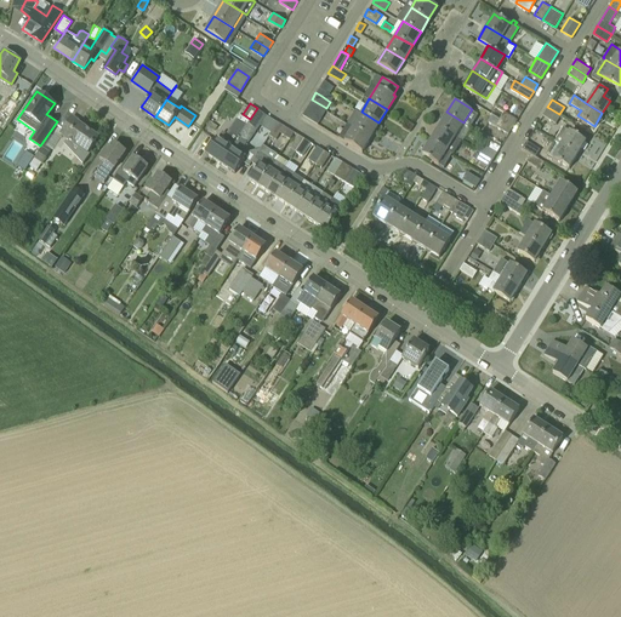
[(302,113),(318,123),(323,115),(307,106),(302,113)]
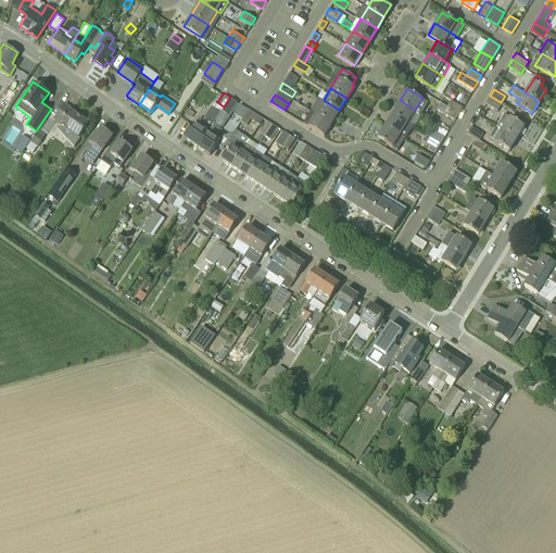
[(485,101),(497,109),(501,102),(490,96),(485,101)]
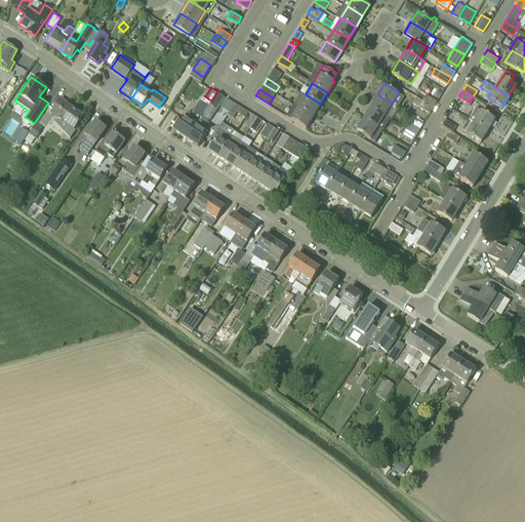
[(206,124),(219,103),(225,95),(217,91),(211,101),(202,115),(187,136),(199,145),(210,127),(206,124)]
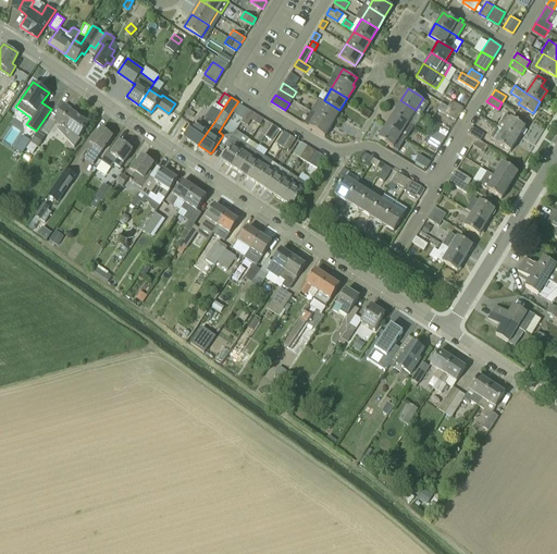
[(307,124),(321,99),(318,97),(302,122),(307,124)]
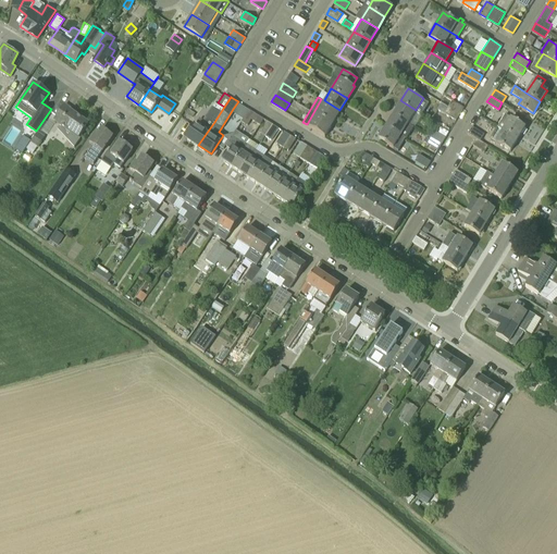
[(448,106),(459,113),(463,106),(453,98),(448,106)]
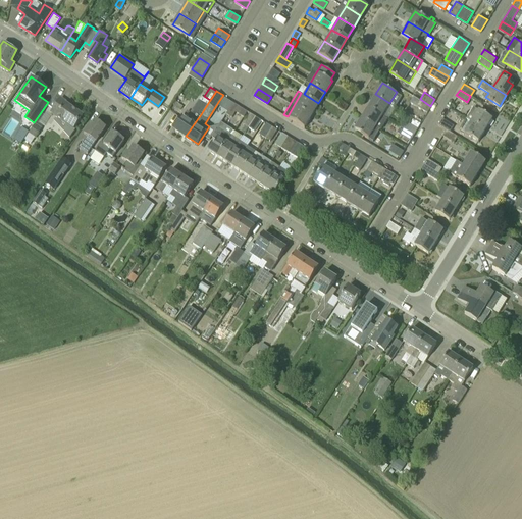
[(184,96),(178,93),(174,99),(179,102),(184,96)]
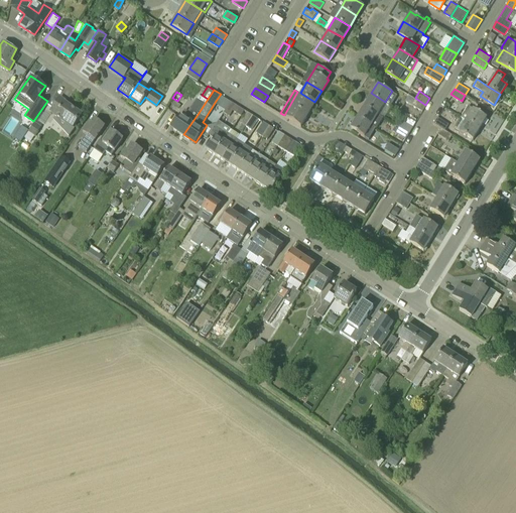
[(307,113),(314,102),(300,93),(293,104),(307,113)]
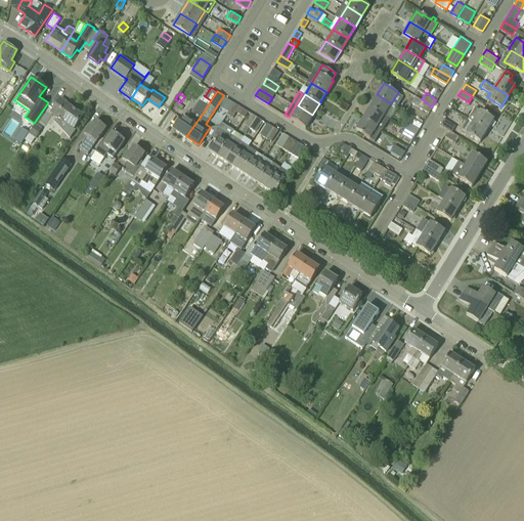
[(384,115),(391,103),(377,94),(370,105),(384,115)]
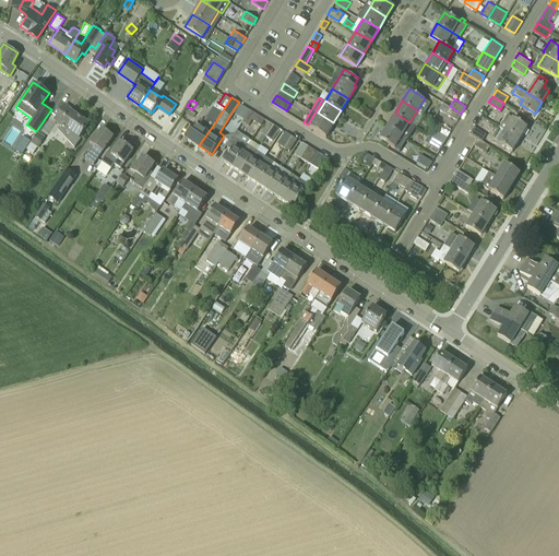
[(458,119),(461,114),(450,106),(443,102),(439,107),(458,119)]
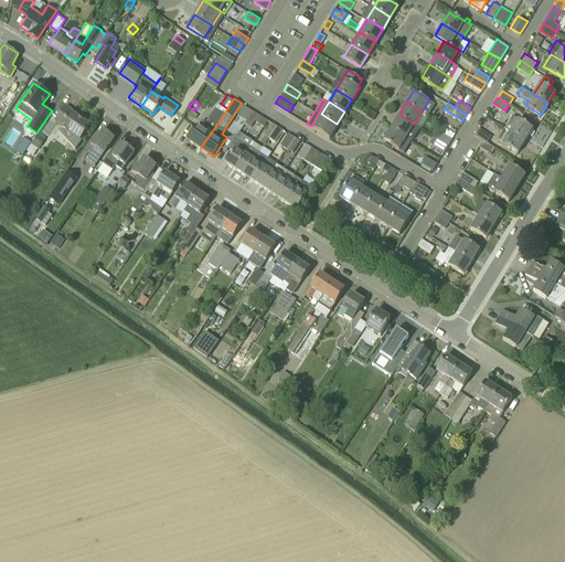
[(54,119),(61,124),(57,128),(74,146),(89,124),(71,110),(72,109),(65,104),(54,119)]
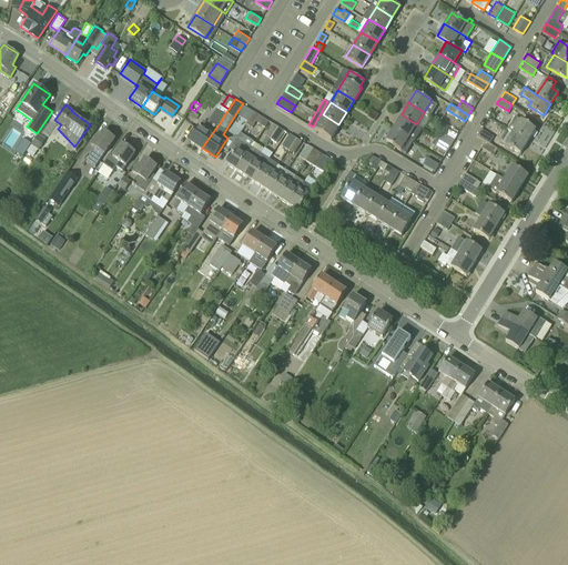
[(256,120),(260,114),(253,110),(246,122),(252,125),(256,120)]
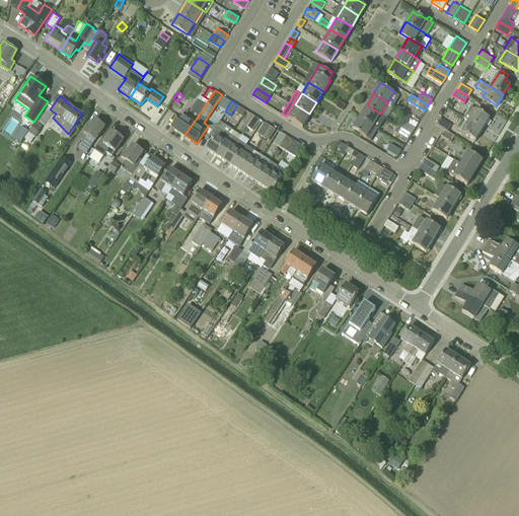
[(248,111),(237,104),(234,109),(244,117),(248,111)]
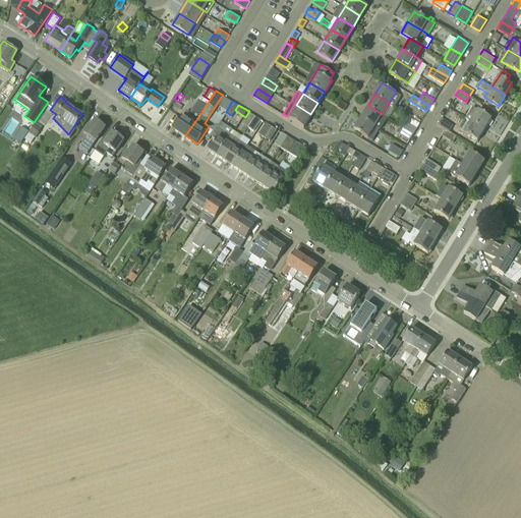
[(304,125),(310,114),(296,105),(289,116),(304,125)]
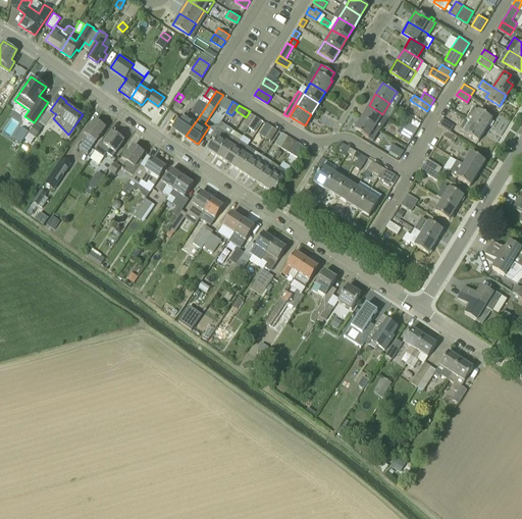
[(362,116),(376,124),(381,127),(387,117),(382,114),(369,105),(362,116)]
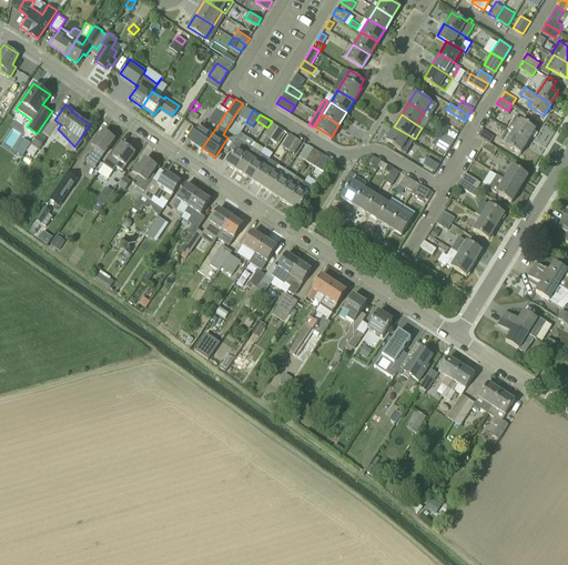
[(515,114),(507,128),(528,140),(536,128),(515,114)]
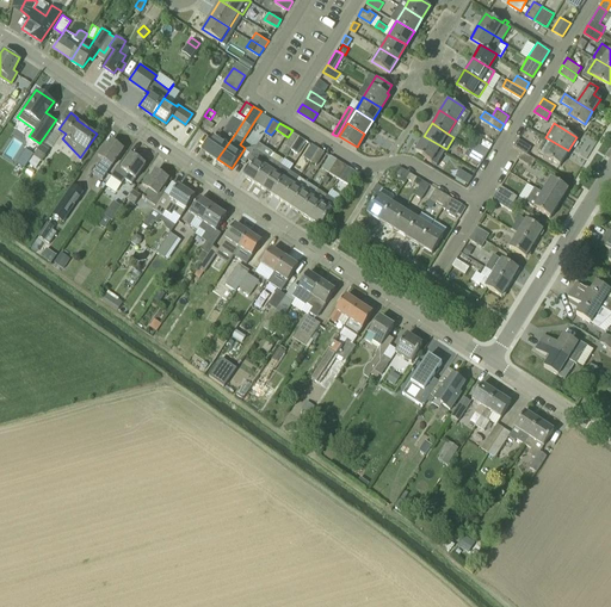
[(217,159),(235,134),(230,130),(227,135),(217,129),(214,135),(203,149),(217,159)]
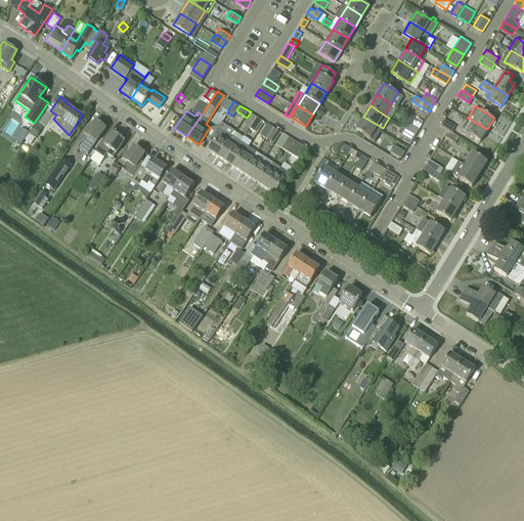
[(244,123),(247,124),(250,126),(257,116),(251,112),(247,118),(244,123)]
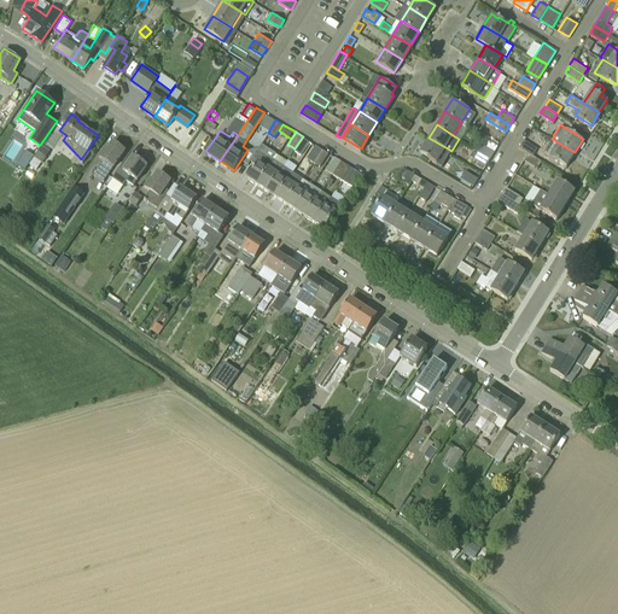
[(301,153),(309,140),(303,136),(295,148),(301,153)]
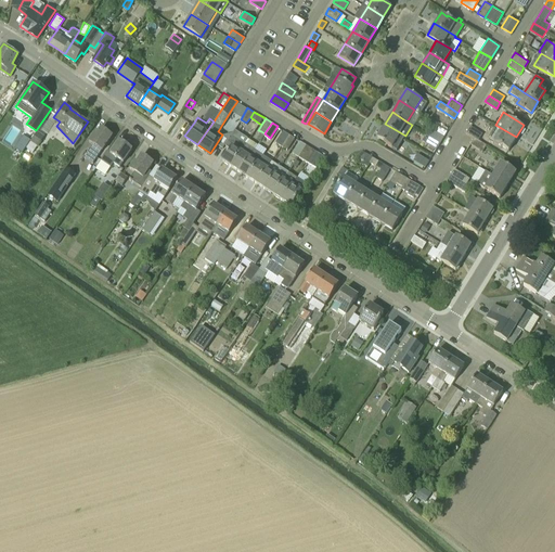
[(392,145),(400,132),(385,124),(377,136),(392,145)]
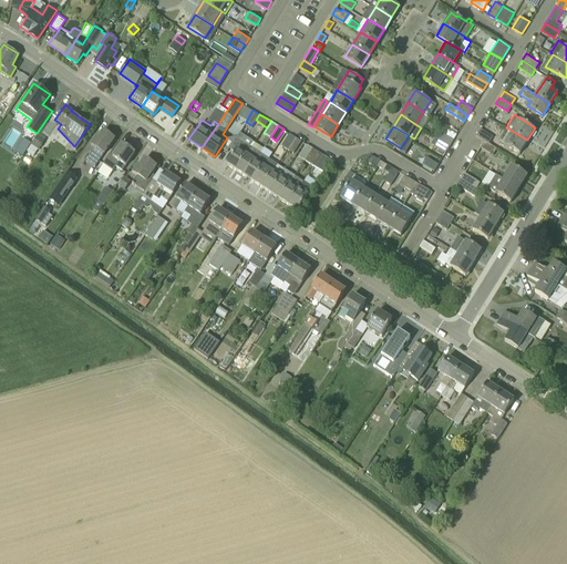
[(476,134),(485,139),(487,141),(492,134),(481,127),(476,134)]
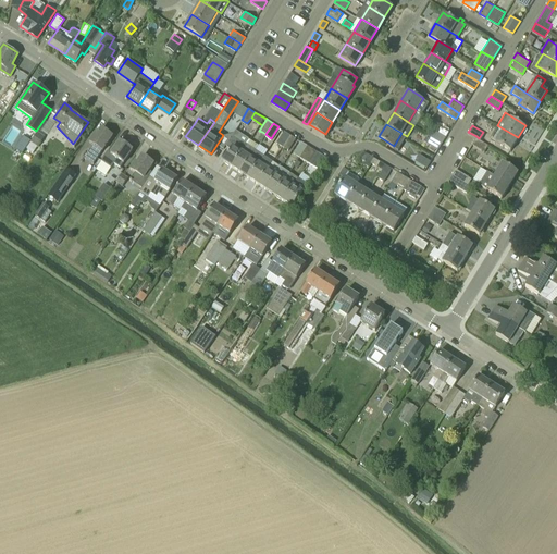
[(510,149),(518,137),(497,125),(491,136),(510,149)]
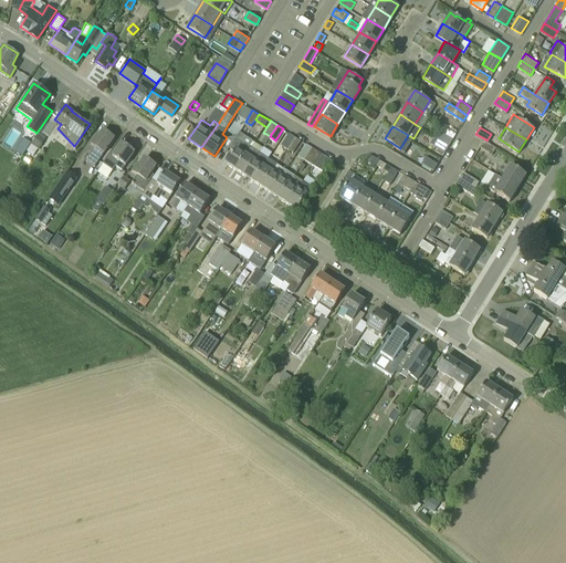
[(85,159),(94,165),(104,152),(114,137),(103,129),(98,136),(96,135),(91,143),(95,145),(90,153),(85,159)]
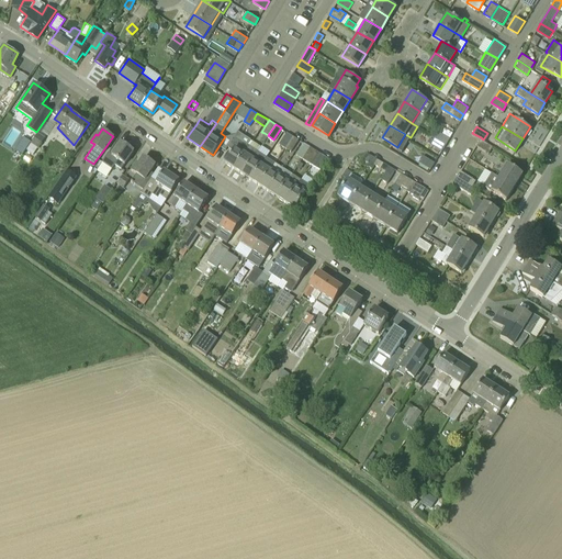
[(234,148),(225,160),(235,167),(253,140),(237,130),(228,145),(234,148)]
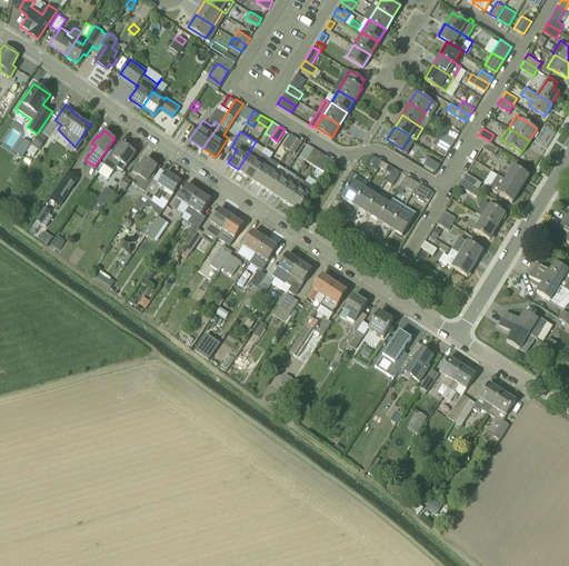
[(439,138),(451,145),(455,139),(443,131),(439,138)]
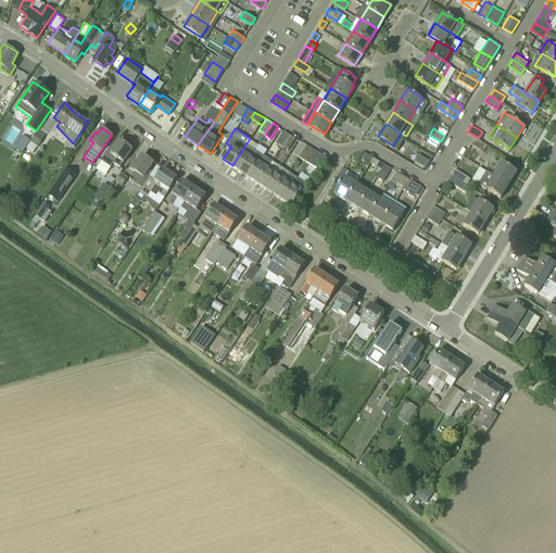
[(283,129),(276,140),(281,145),(289,133),(283,129)]
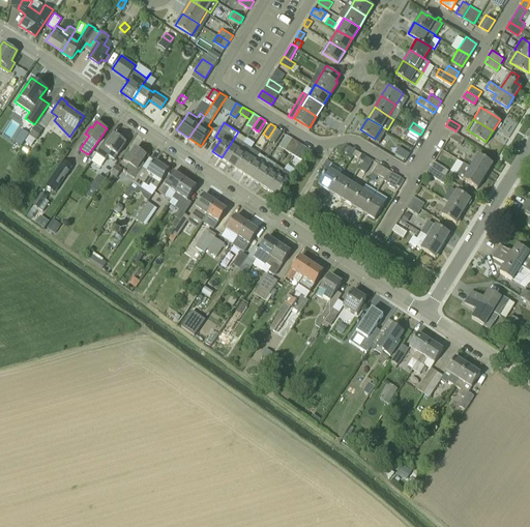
[(34,124),(29,133),(25,139),(31,144),(41,129),(34,124)]
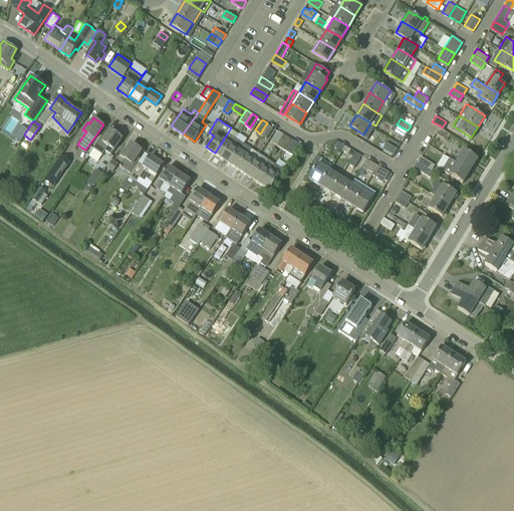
[(272,126),(267,122),(260,134),(266,137),(272,126)]
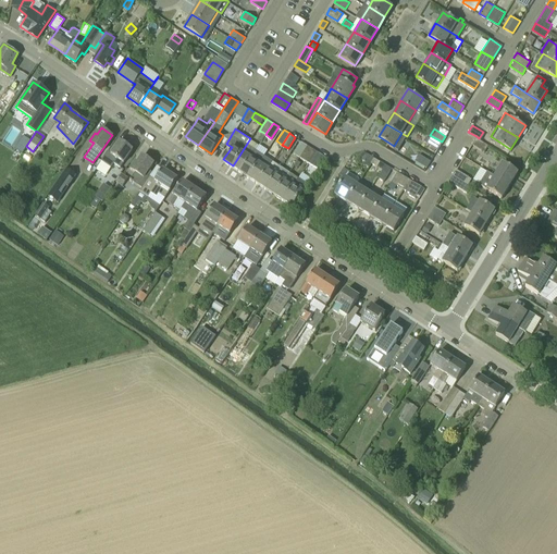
[(426,142),(437,148),(442,142),(430,135),(426,142)]
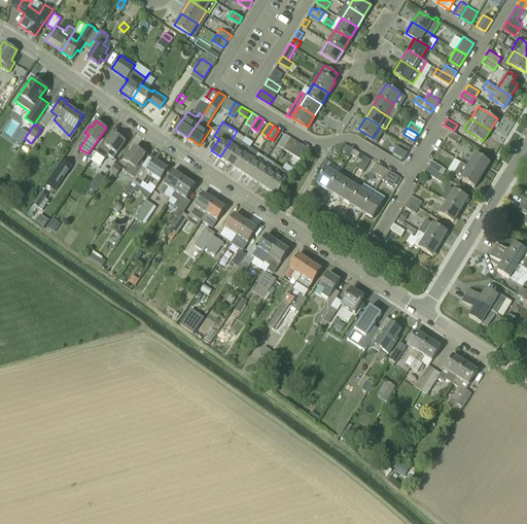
[(461,136),(453,131),(451,129),(447,135),(458,142),(461,136)]
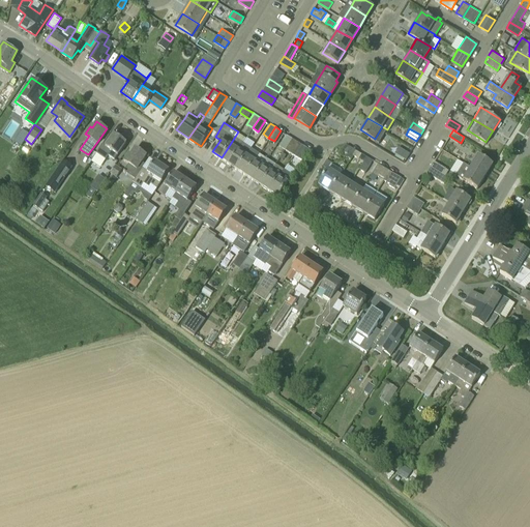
[(102,142),(96,151),(106,157),(109,153),(115,157),(126,141),(114,132),(106,144),(102,142)]
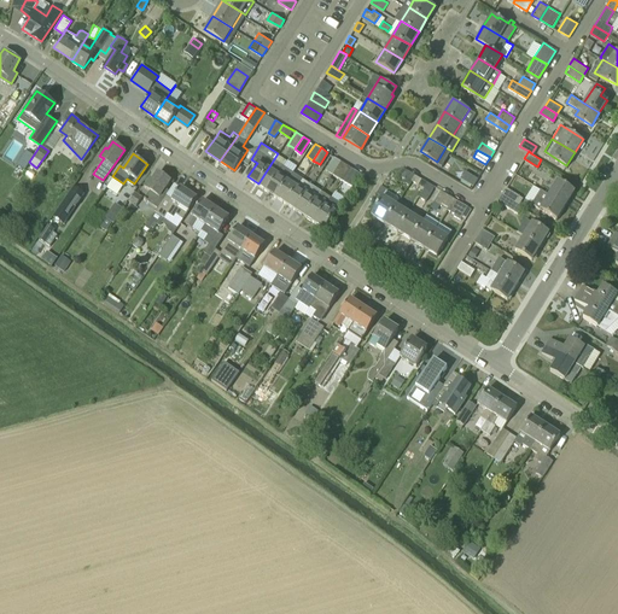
[(278,153),(258,183),(268,189),(284,164),(287,159),(278,153)]
